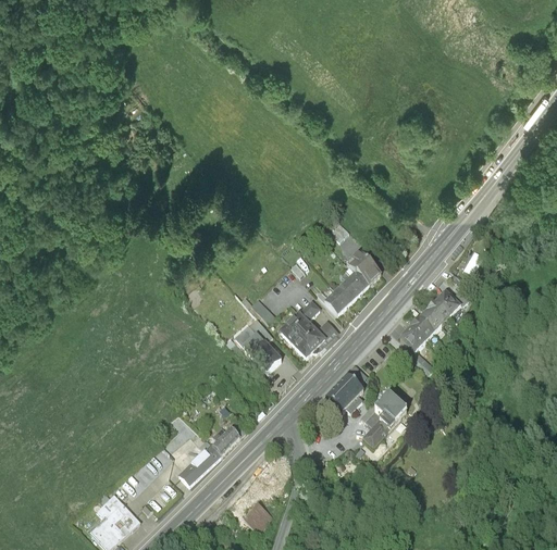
[(330,230),(339,240),(348,230),(339,222),(330,230)]
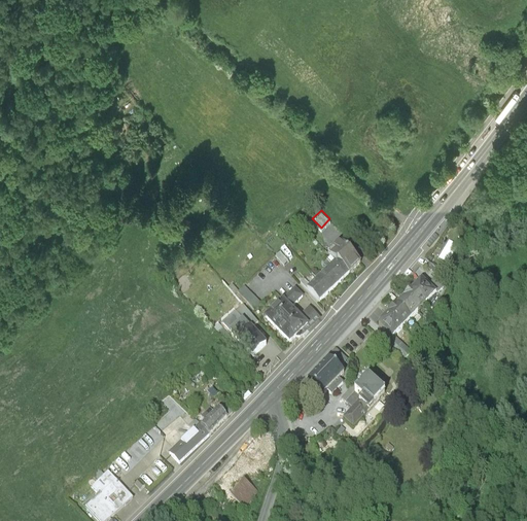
[(426,240),(429,243),(437,234),(433,231),(426,240)]
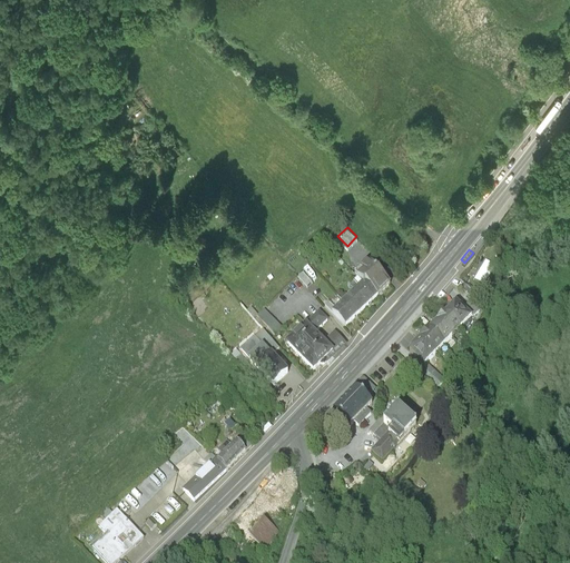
[(363,278),(365,276),(377,289),(389,278),(367,257),(361,264),(362,266),(356,272),(363,278)]
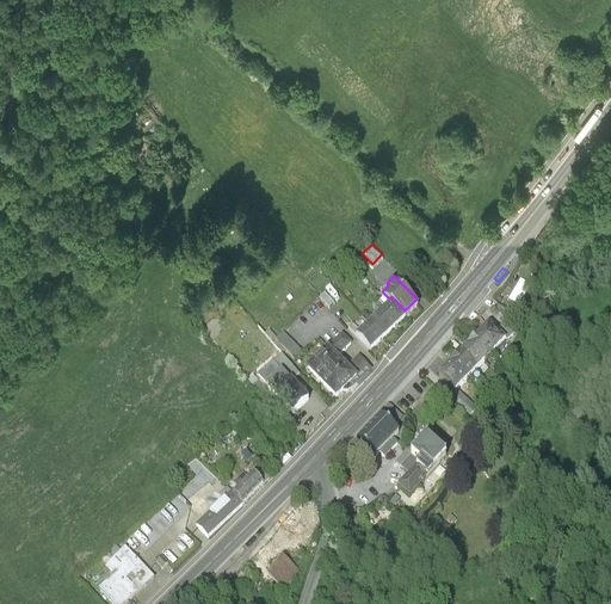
[(323,288),(319,291),(328,303),(333,299),(323,288)]
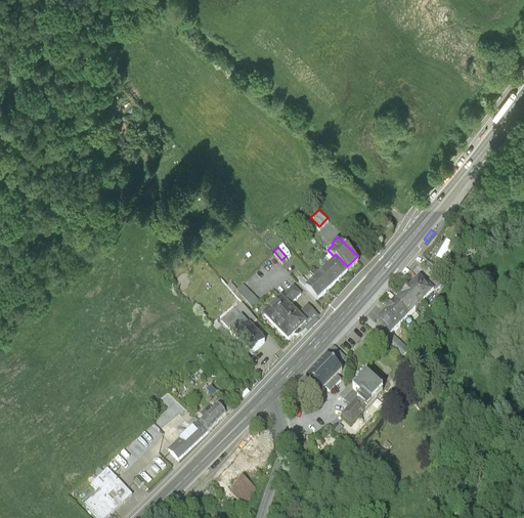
[(334,256),(315,272),(328,285),(347,266),(336,254),(334,256)]
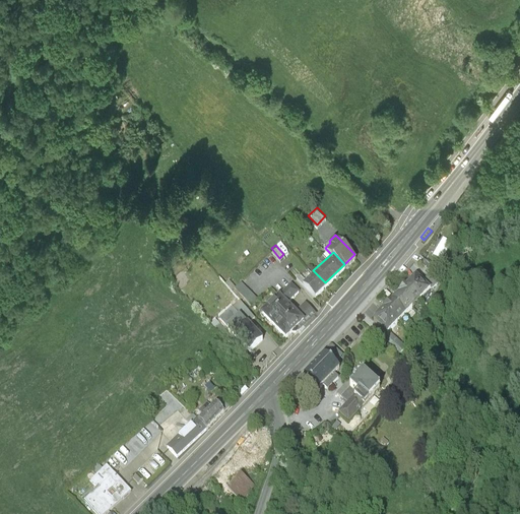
[(421,252),(417,256),(426,263),(430,260),(421,252)]
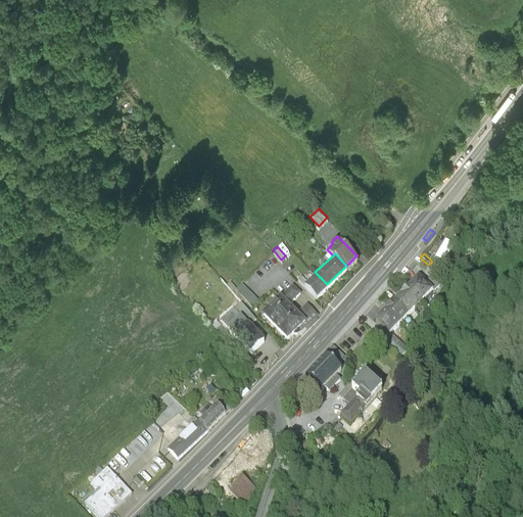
[(317,294),(327,284),(315,272),(307,265),(300,272),(307,279),(304,282),(317,294)]
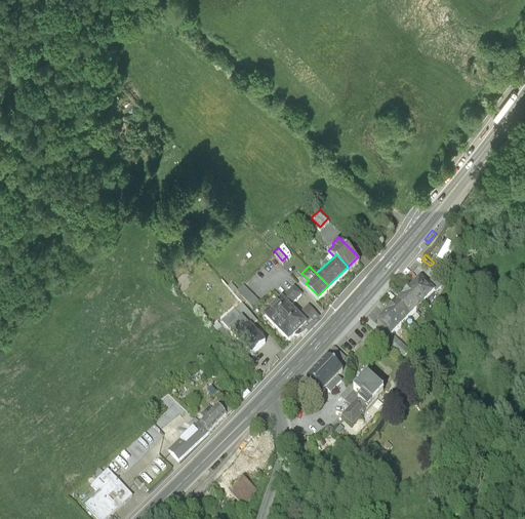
[(420,274),(410,285),(423,297),(434,287),(427,281),(420,274)]
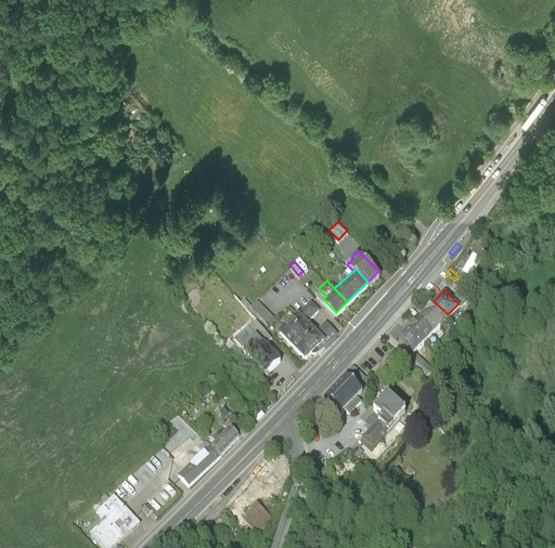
[(451,297),(459,303),(460,304),(466,298),(457,289),(452,294),(453,295),(451,297)]
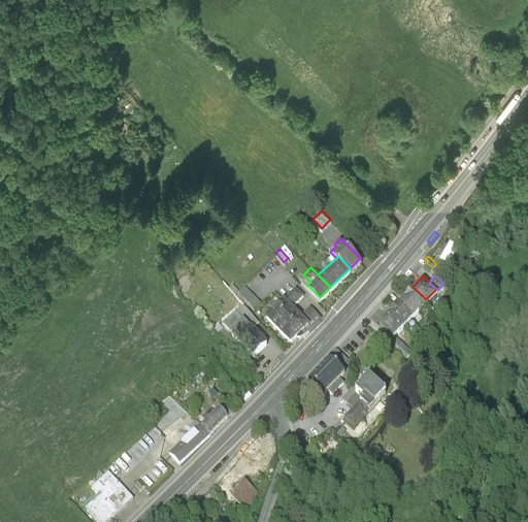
[(261,300),(244,283),(237,289),(255,306),(261,300)]
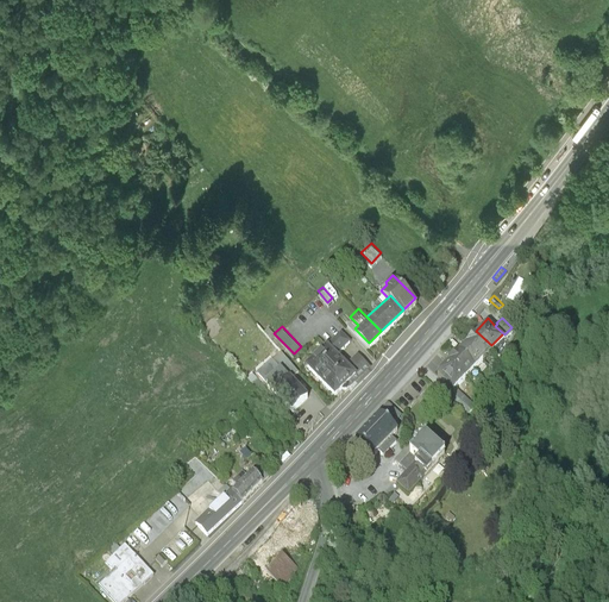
[(340,328),(306,362),(334,390),(341,383),(343,384),(346,384),(349,383),(349,380),(347,378),(368,359),(358,350),(346,362),(336,351),(349,337),(340,328)]
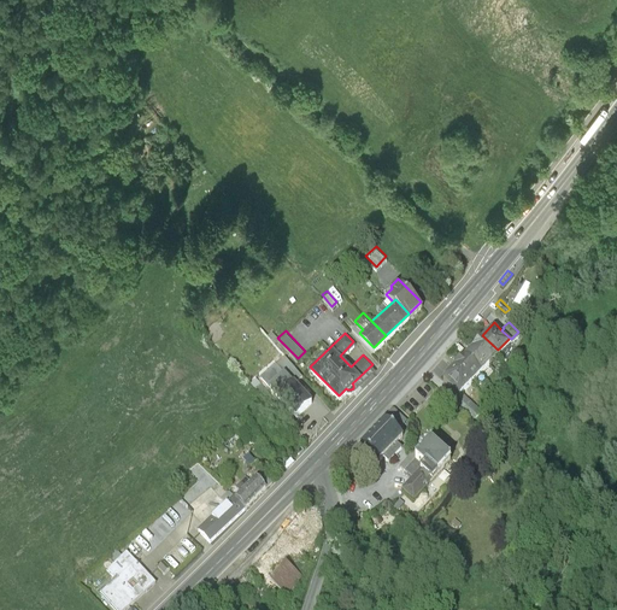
[(482,335),(474,345),(489,359),(498,350),(482,335)]
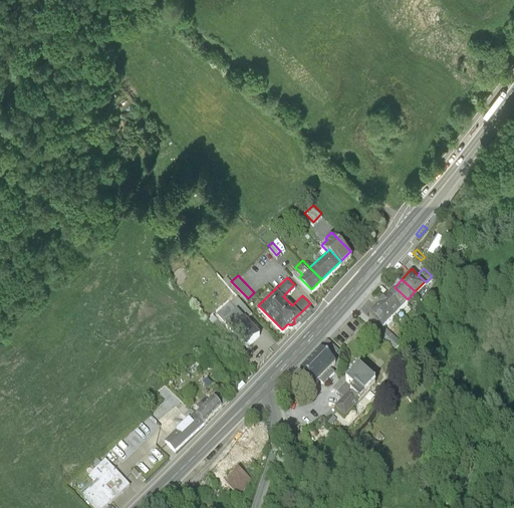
[(395,287),(387,294),(400,307),(408,299),(395,287)]
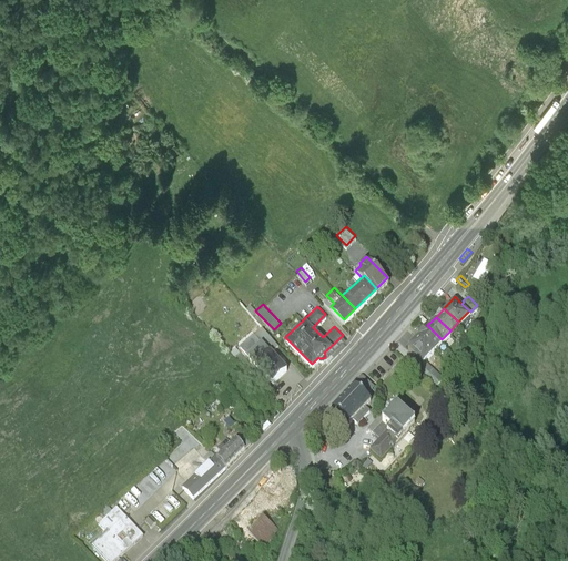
[(270,348),(271,349),(277,343),(261,324),(253,330),(262,340),(270,348)]
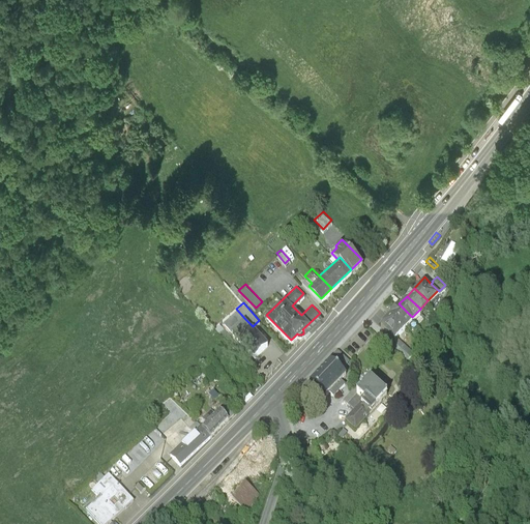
[(399,303),(390,312),(404,325),(412,317),(399,303)]
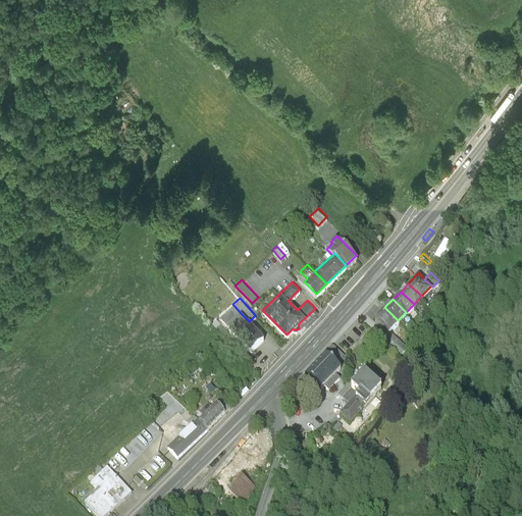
[(390,328),(398,320),(384,307),(375,317),(388,330),(390,328)]
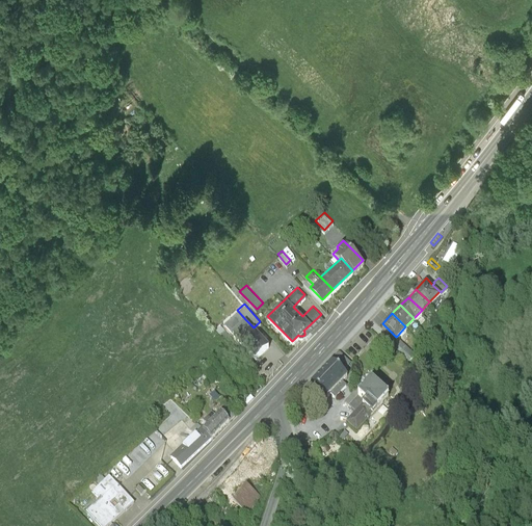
[(253,327),(254,327),(253,326),(245,319),(233,332),(256,356),(268,343),(259,334),(253,327)]
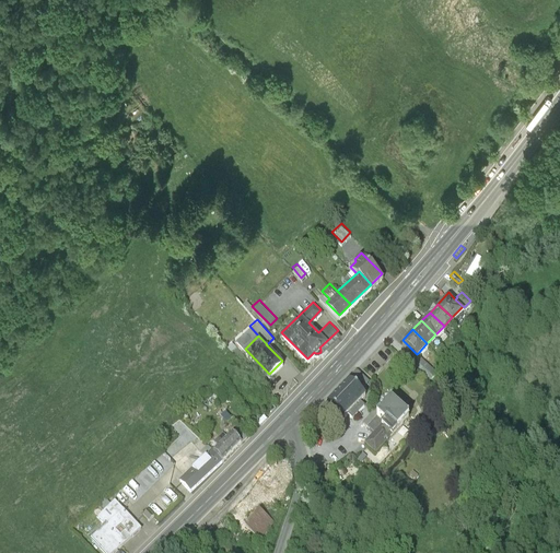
[(436,368),(419,352),(417,354),(410,360),(429,377),(436,368)]
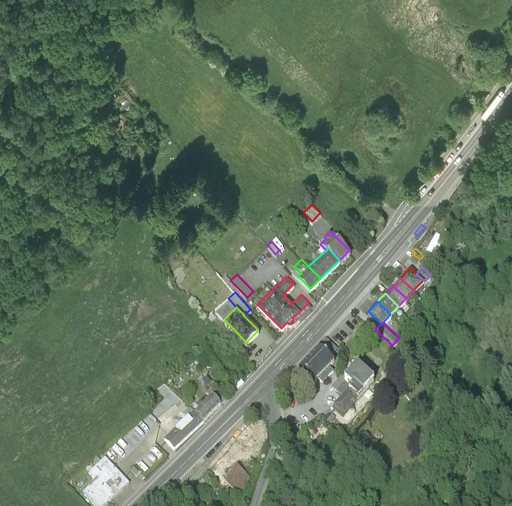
[(335,347),(326,337),(299,364),(314,378),(318,375),(322,378),(333,367),(328,363),(334,358),(329,353),(335,347)]
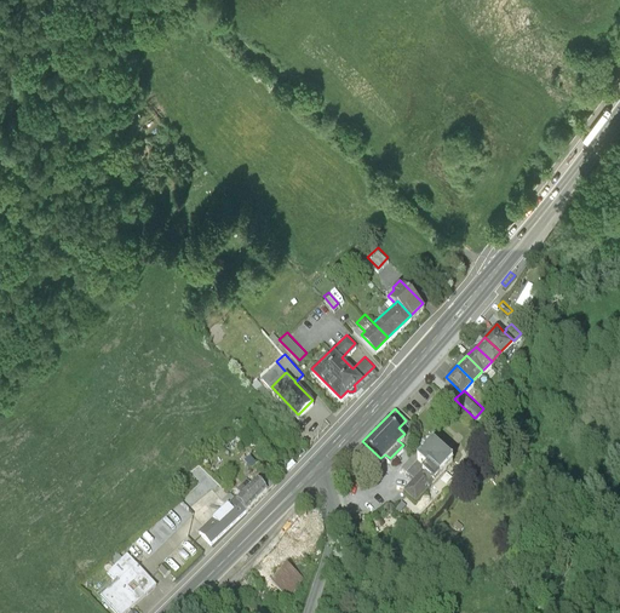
[(403,487),(415,498),(452,457),(432,439),(423,450),(423,448),(422,450),(422,451),(417,456),(425,463),(414,475),(403,487)]
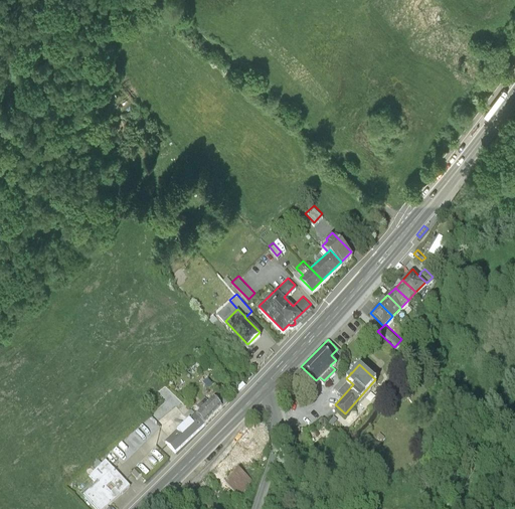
[(333,384),(344,394),(353,384),(346,378),(342,374),(333,384)]
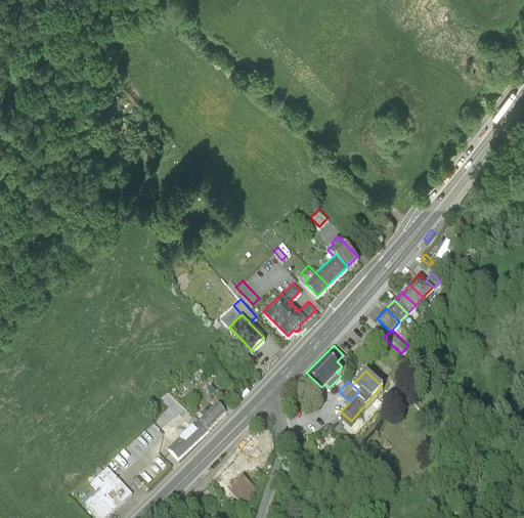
[(170,402),(176,397),(169,388),(163,393),(170,402)]
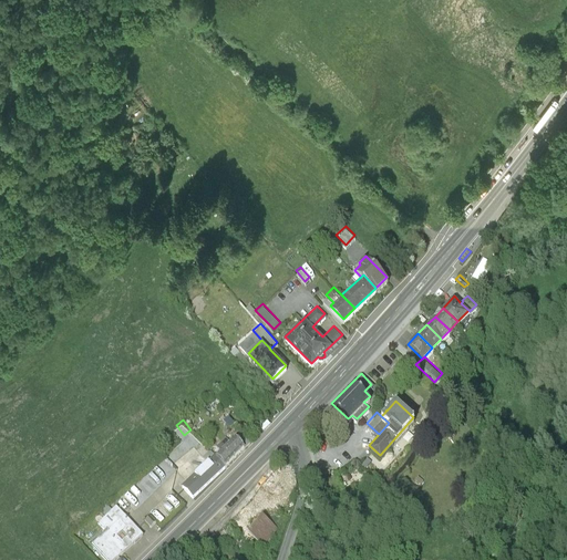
[(235,434),(245,444),(249,438),(240,429),(235,434)]
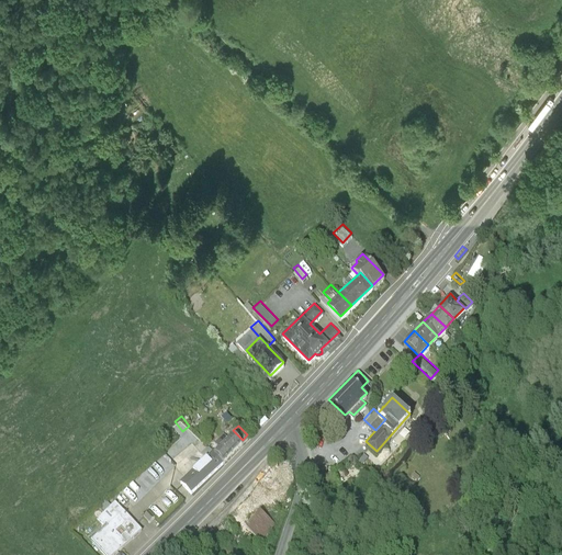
[(243,440),(233,430),(214,450),(223,459),(243,440)]
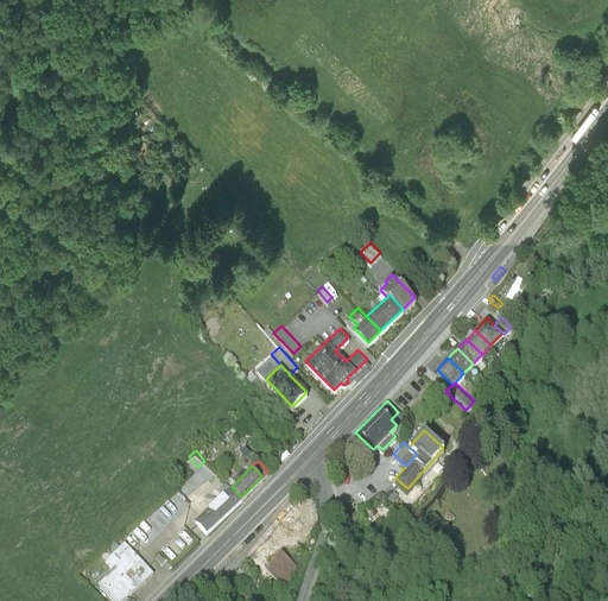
[(223,492),(195,518),(204,527),(207,530),(241,497),(232,487),(226,481),(219,488),(223,492)]
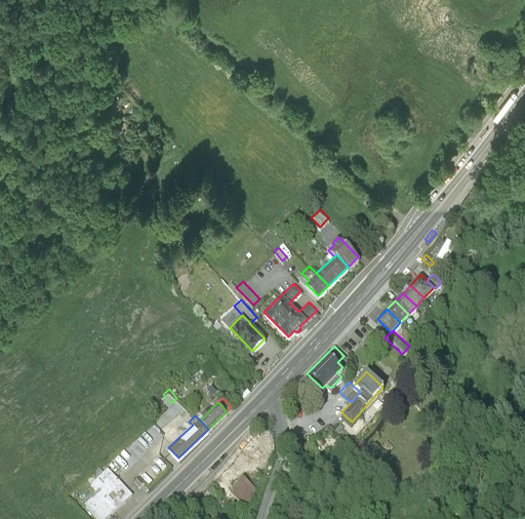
[(155,476),(159,472),(149,461),(145,465),(155,476)]
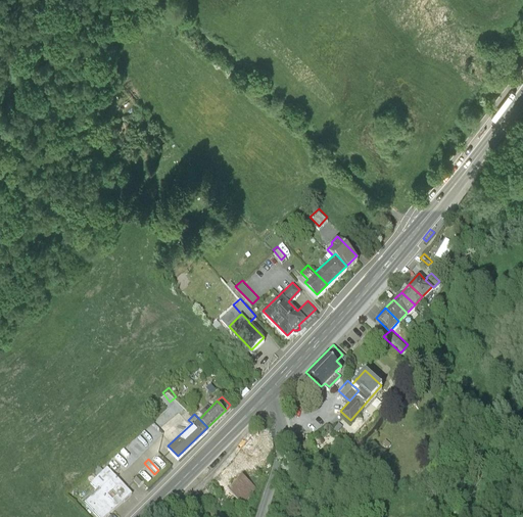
[(132,490),(106,463),(89,479),(94,485),(97,482),(100,486),(85,500),(100,516),(101,516),(103,516),(132,490)]
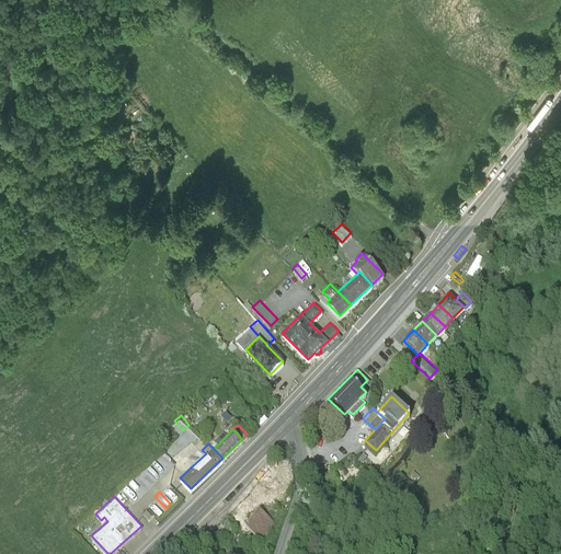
[(235,510),(252,527),(260,518),(242,501),(235,510)]
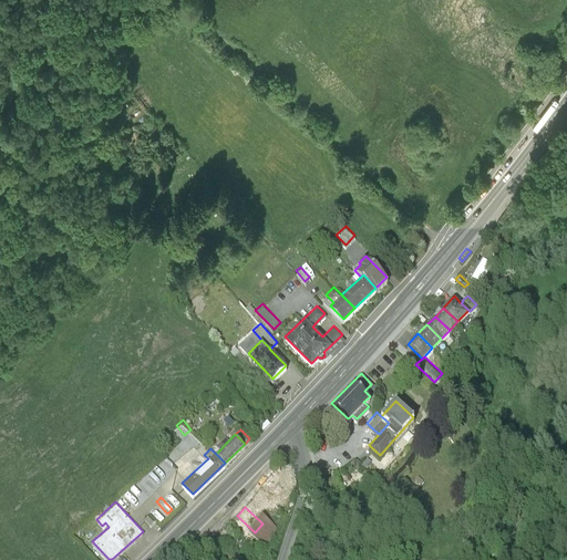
[(150,512),(145,517),(151,524),(156,518),(150,512)]
